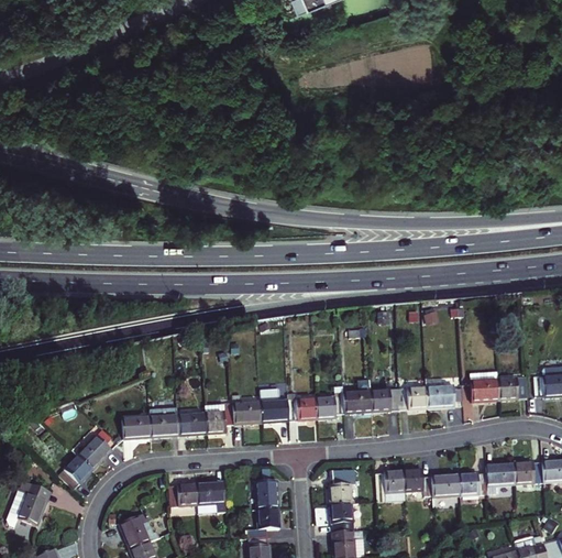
[(294,0),(299,13),(330,0),(294,0)]
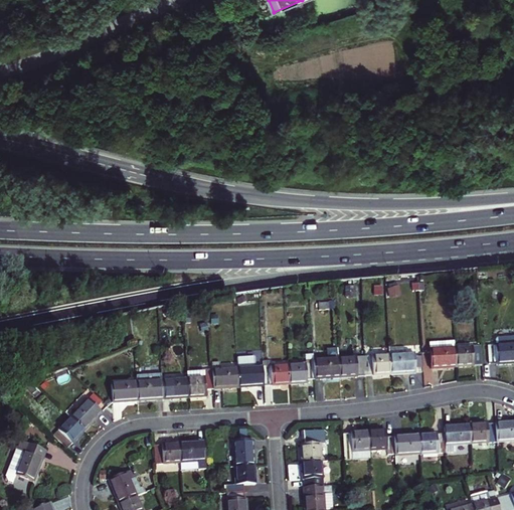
[(389,292),(399,292),(399,284),(389,284),(389,292)]
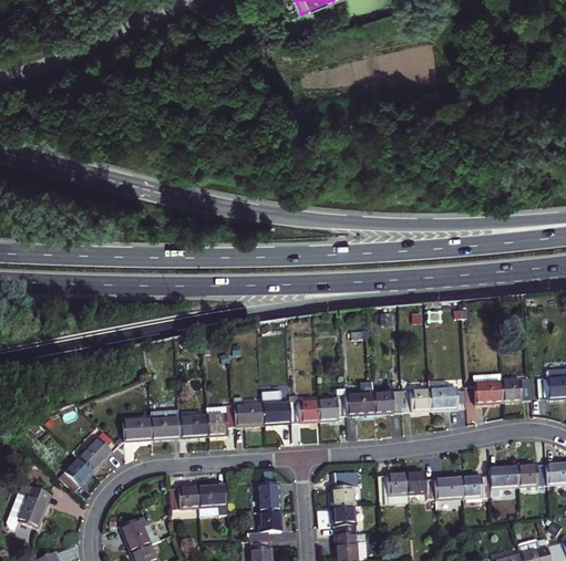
[(565,378),(538,381),(541,400),(548,398),(548,401),(561,400),(565,398),(565,378)]
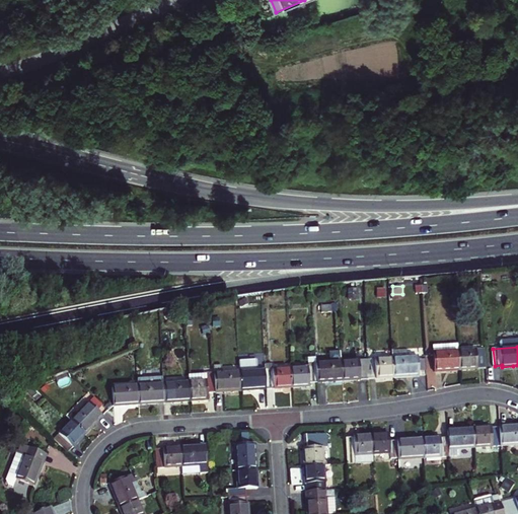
[(393,350),(394,358),(410,357),(410,349),(393,350)]
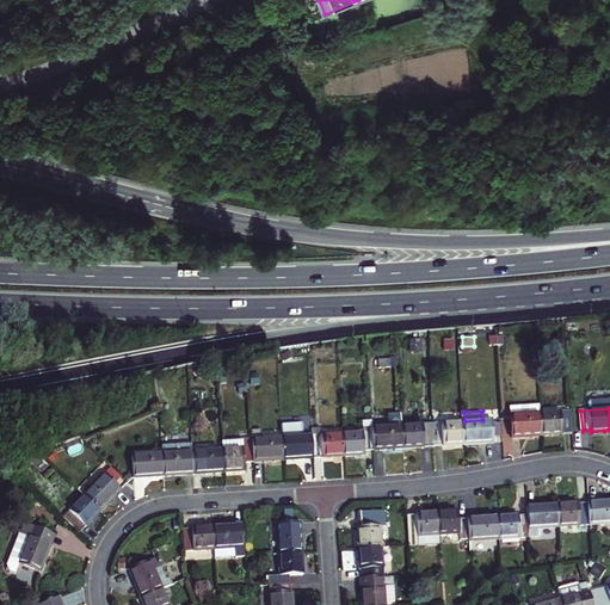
[(574,433),(572,411),(542,413),(543,434),(559,433),(574,433)]
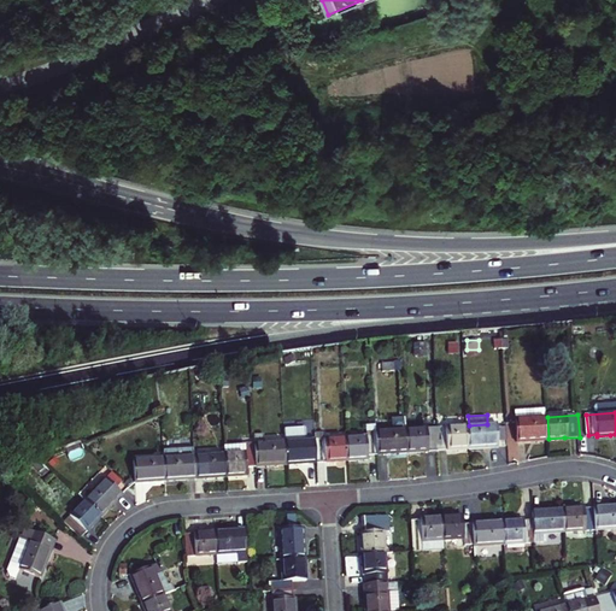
[(549,439),(547,417),(517,419),(518,441),(534,440),(549,439)]
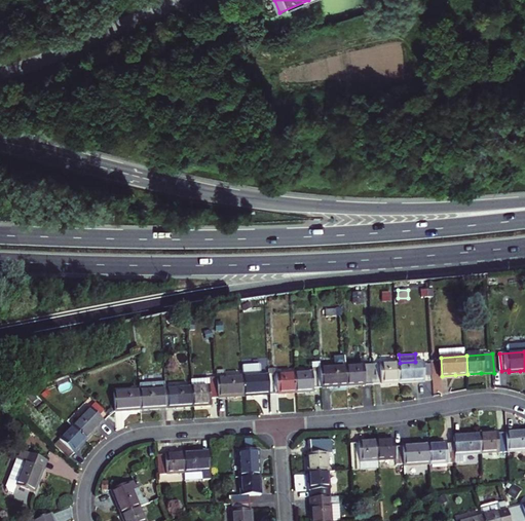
[(425,376),(424,364),(424,361),(415,362),(400,363),(401,380),(413,380),(425,379),(425,376)]
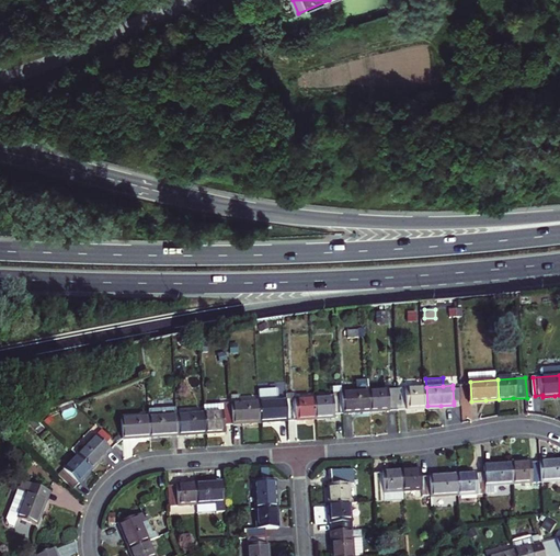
[(413,407),(427,406),(426,387),(398,388),(400,408),(413,407)]
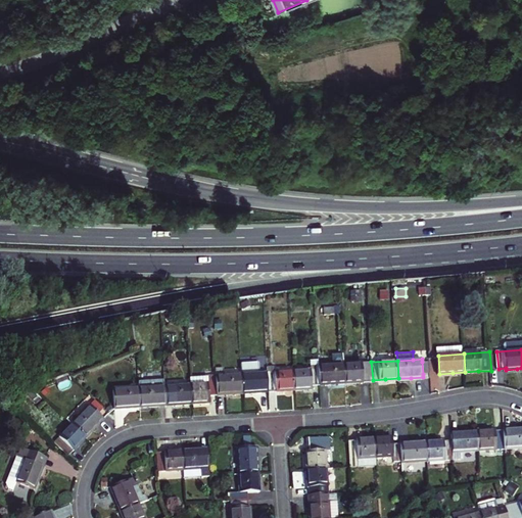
[(361,380),(373,380),(371,362),(345,363),(346,381),(361,380)]
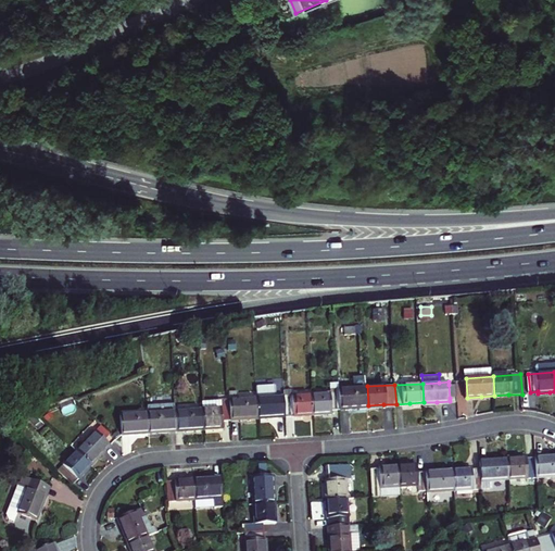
[(458,385),(449,385),(450,398),(458,397),(458,385)]
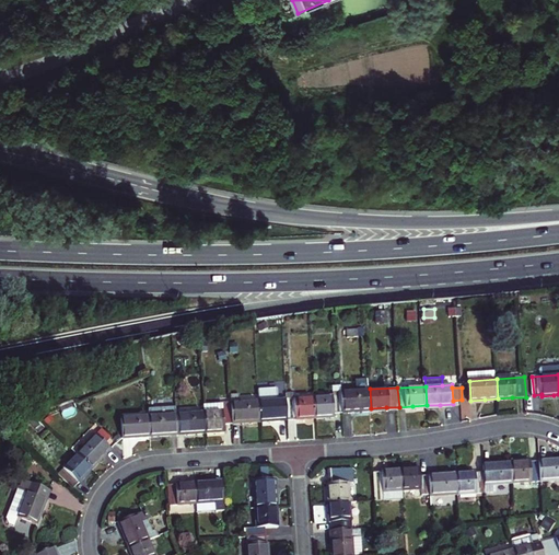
[(371,408),(370,389),(342,390),(344,411),(359,409),(371,408)]
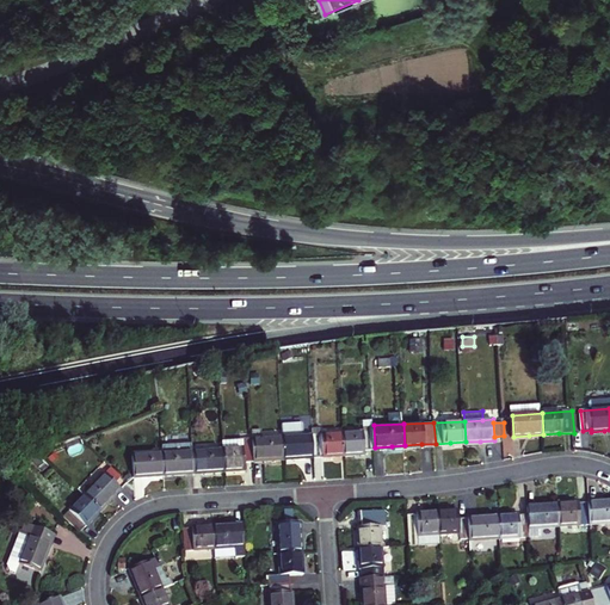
[(365,448),(375,448),(374,425),(364,426),(364,430),(342,431),(343,452),(357,452),(367,451),(365,448)]
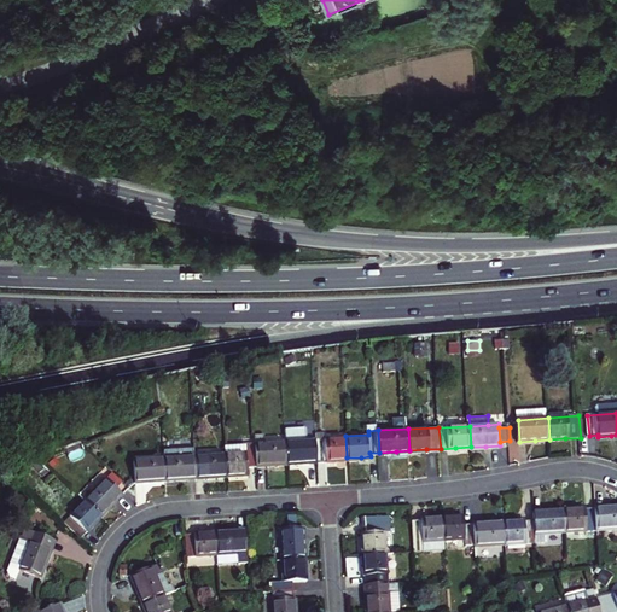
[(347,458),(345,436),(318,438),(319,460),(332,459),(347,458)]
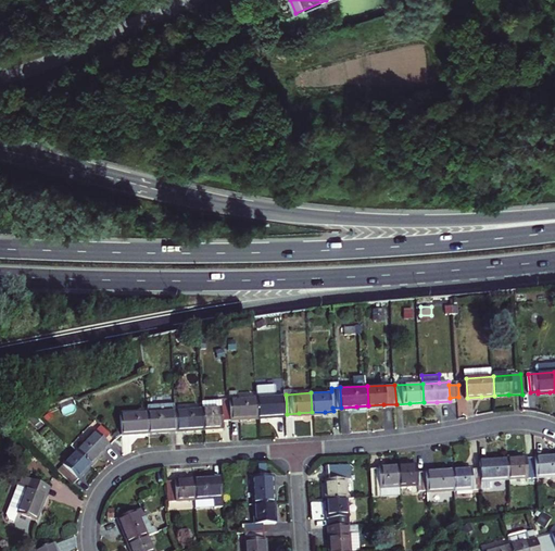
[(287,414),(286,395),(256,397),(257,415),(272,415),(287,414)]
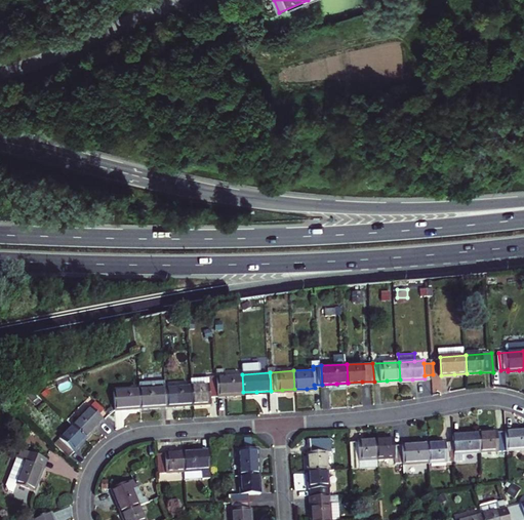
[(242,374),(215,375),(216,394),(230,393),(243,392),(242,374)]
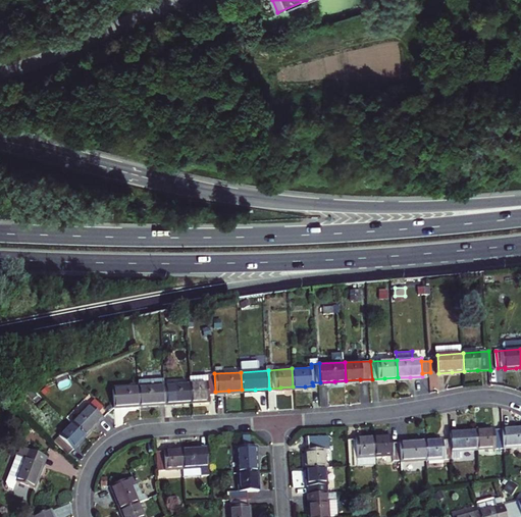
[(206,380),(189,380),(190,400),(202,399),(207,399),(207,392),(215,392),(214,373),(206,373),(206,380)]
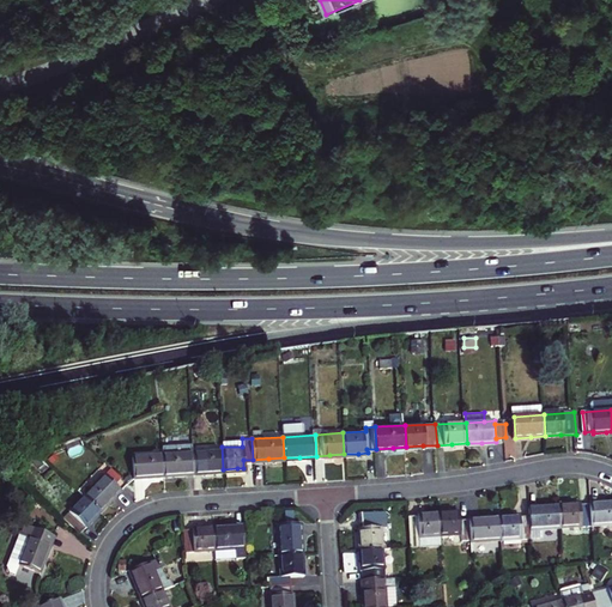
[(192,469),(191,449),(191,441),(159,443),(161,451),(162,472),(176,472),(183,472),(183,469),(192,469)]
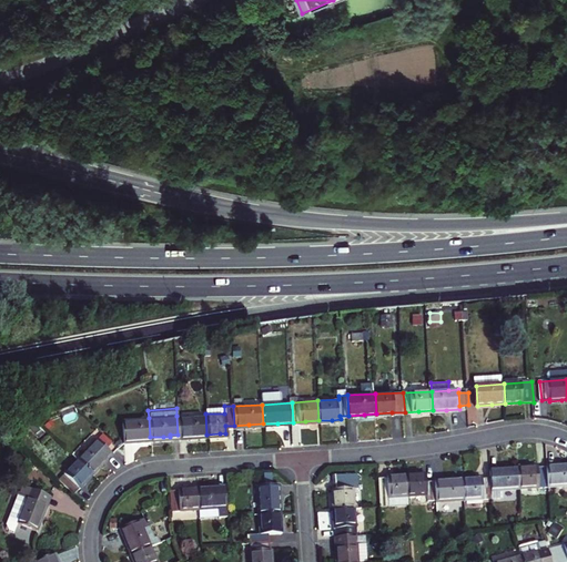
[(205,414),(176,416),(178,435),(186,433),(186,436),(194,435),(206,435),(205,414)]
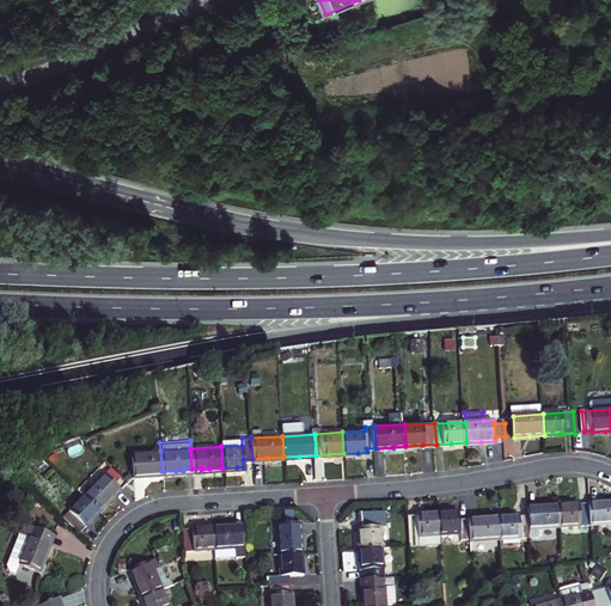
[(147,472),(162,471),(160,451),(129,452),(130,473),(147,472)]
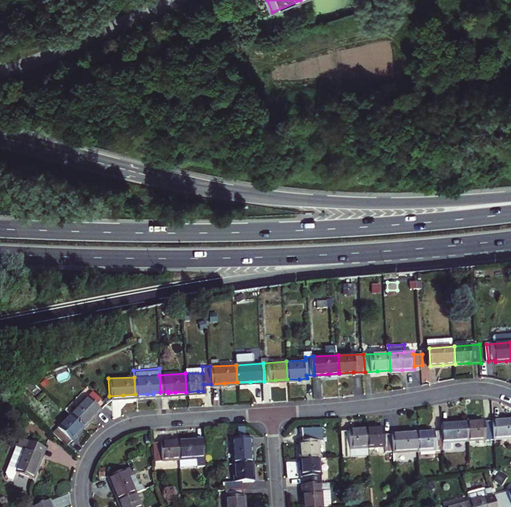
[(86,392),(68,411),(84,425),(92,415),(101,406),(86,392)]
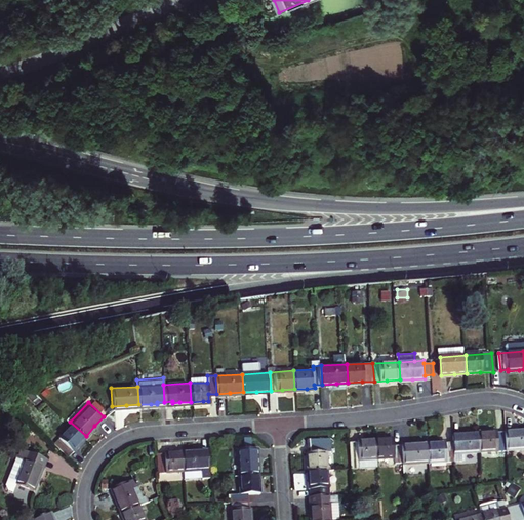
[(52,441),(68,455),(76,446),(86,436),(70,422),(52,441)]
